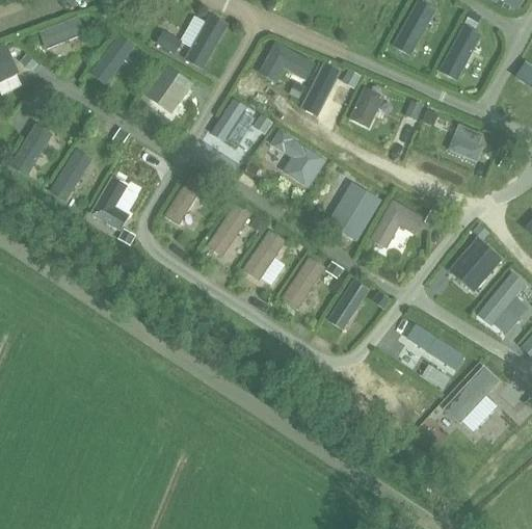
[(502,0),(517,8),(522,0),(502,0)]
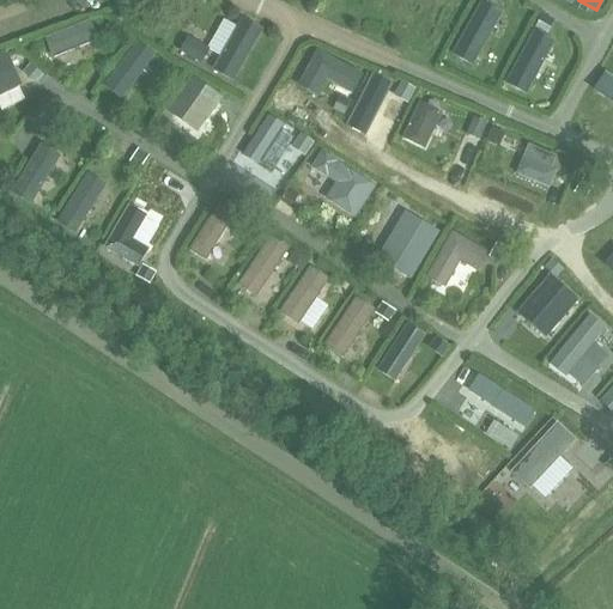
[(480,1),(453,53),(472,64),(501,12),(480,1)]
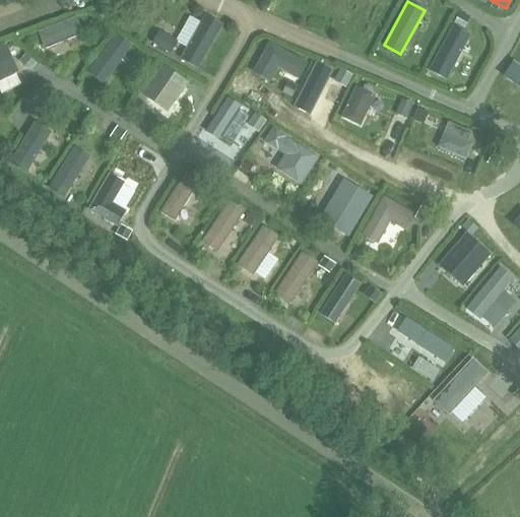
[(188,46),(181,57),(197,66),(221,23),(205,14),(201,21),(188,46)]
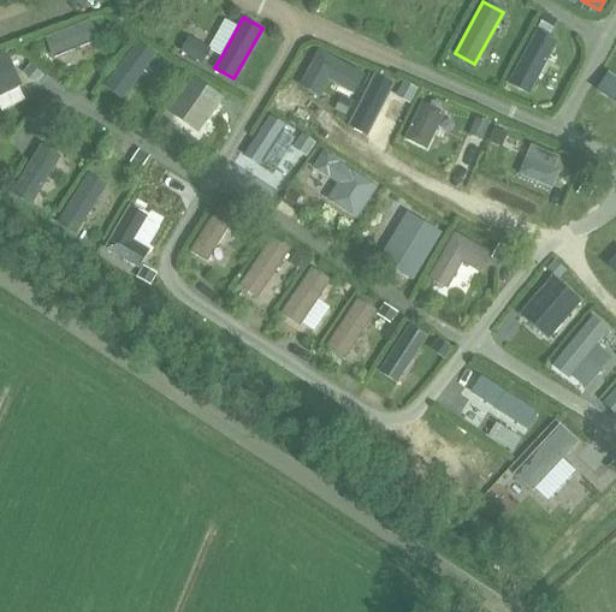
[(89,19),(47,36),(54,54),(96,37),(89,19)]
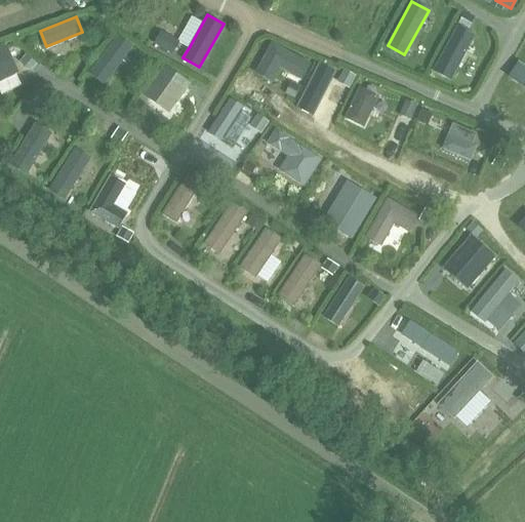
[(457,26),(434,70),(450,79),(474,34),(457,26)]
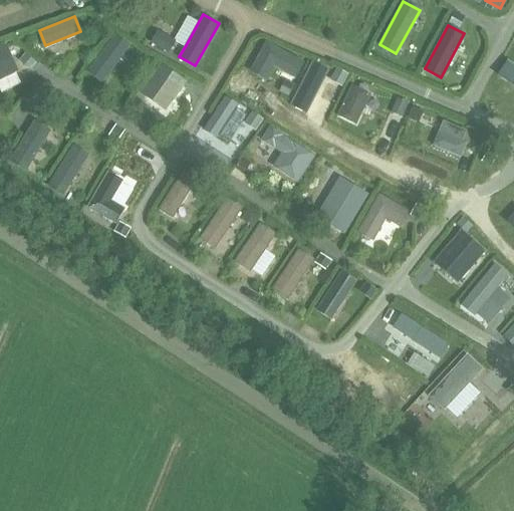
[(115,34),(88,69),(102,79),(129,44),(115,34)]
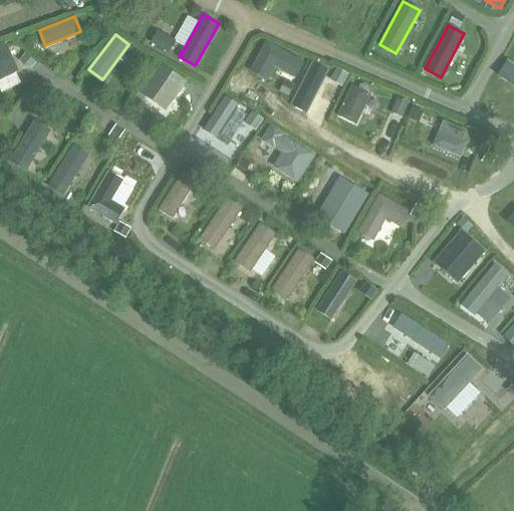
[(6,40),(0,42),(0,77),(19,69),(6,40)]
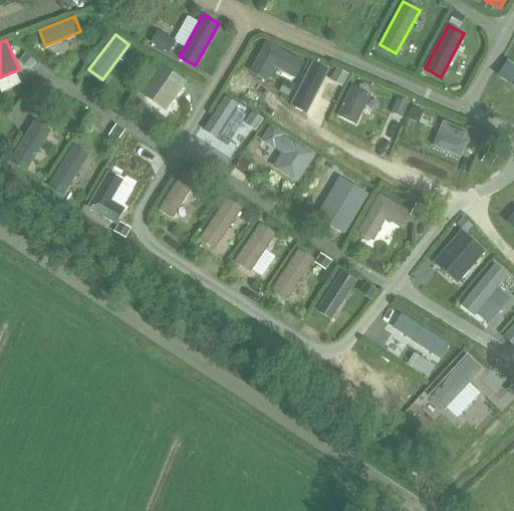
[(303,61),(267,41),(252,69),(266,77),(274,63),(295,75),(303,61)]
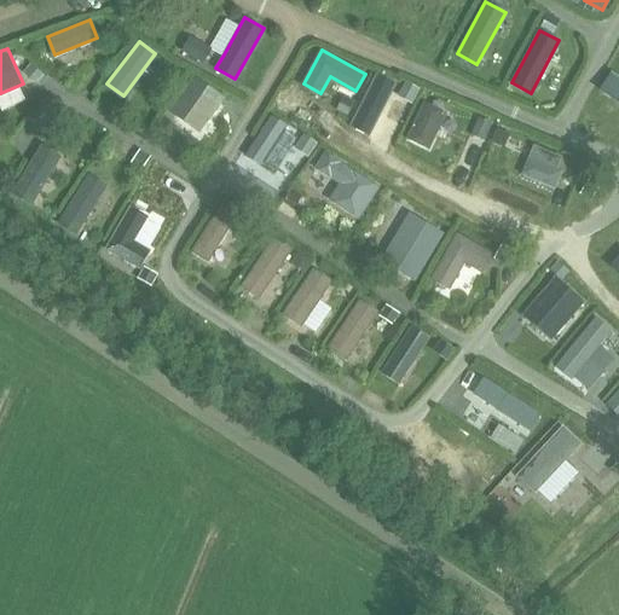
[(618,76),(611,71),(599,90),(618,102),(618,76)]
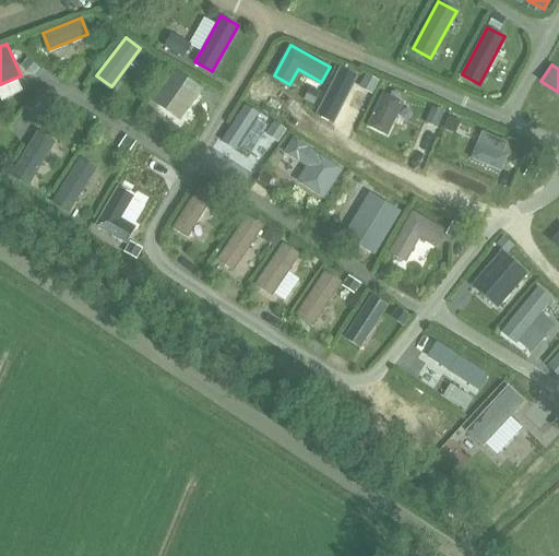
[(174,67),(151,98),(179,119),(202,86),(174,67)]
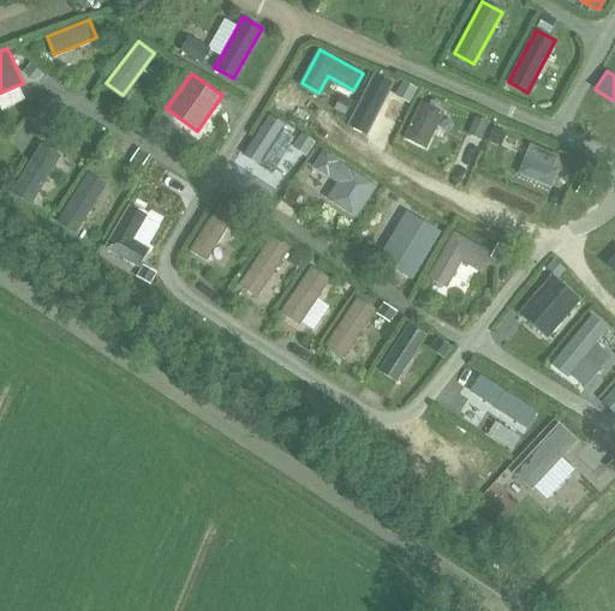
[(374,75),(347,126),(366,136),(393,84),(374,75)]
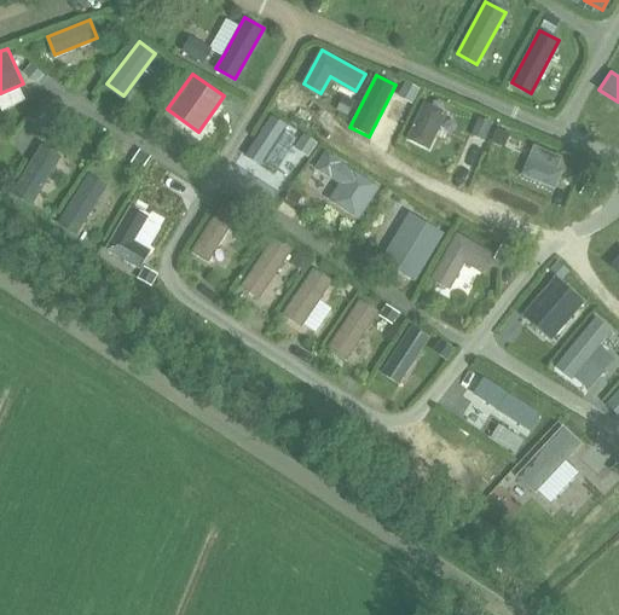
[(428,148),(445,111),(423,102),(406,137),(428,148)]
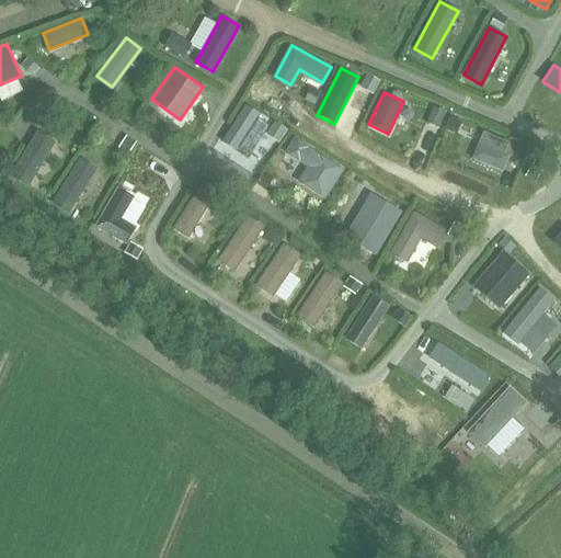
[(4,122),(16,126),(24,107),(13,102),(4,122)]
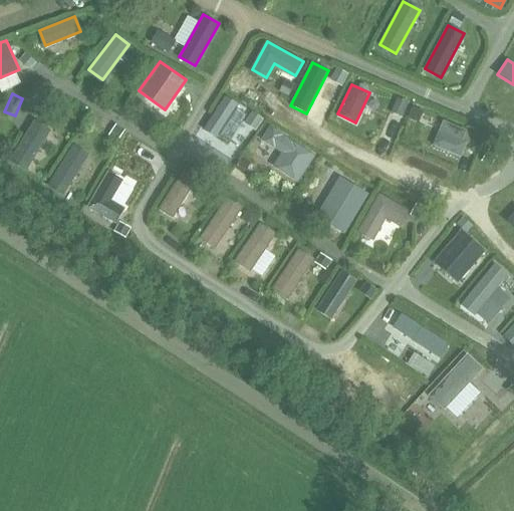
[(225,95),(203,129),(216,138),(218,134),(235,106),(238,103),(225,95)]
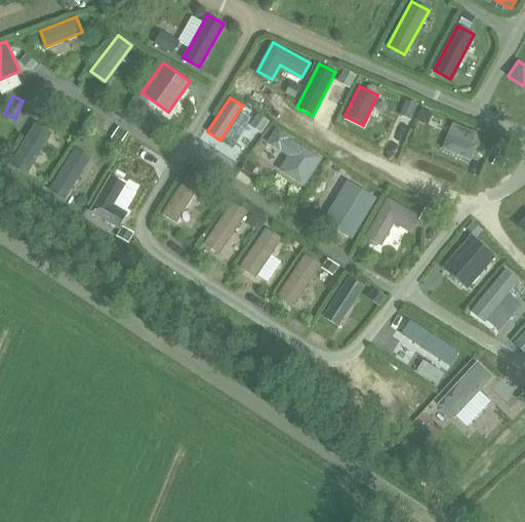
[(453,122),(449,132),(443,147),(471,158),(477,144),(473,143),(477,132),(453,122)]
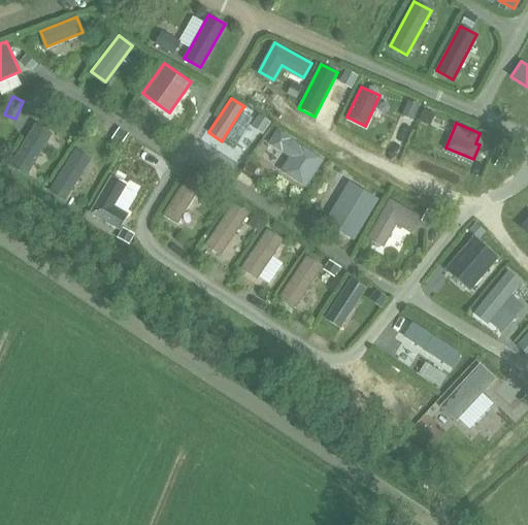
[(35,124),(11,163),(27,172),(51,133),(35,124)]
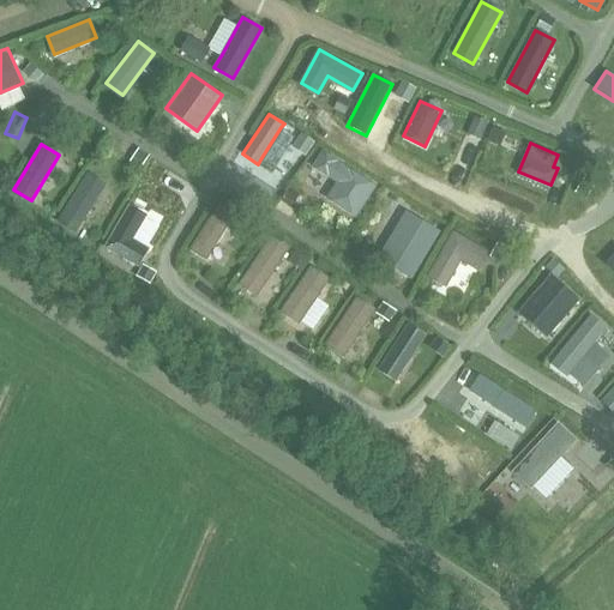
[(377,183),(323,149),(312,164),(337,181),(327,197),(356,216),(377,183)]
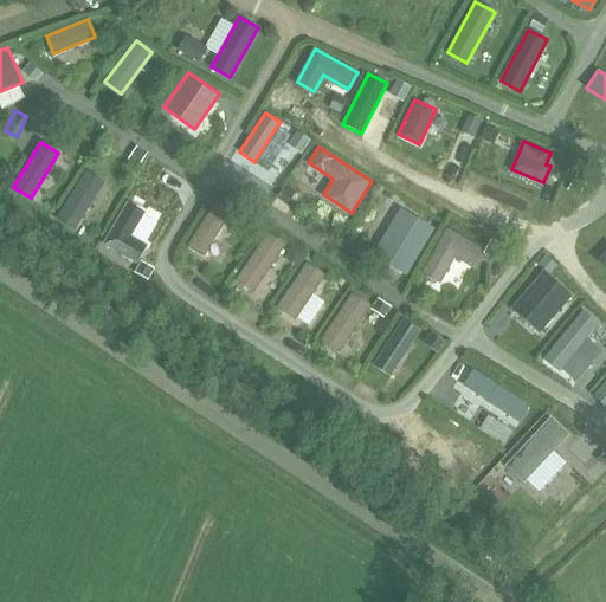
[(86,172),(58,217),(75,226),(103,182),(86,172)]
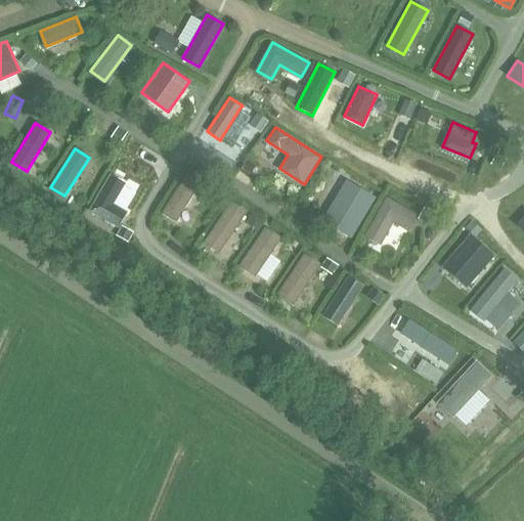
[(88,210),(119,227),(128,211),(115,203),(127,180),(110,171),(88,210)]
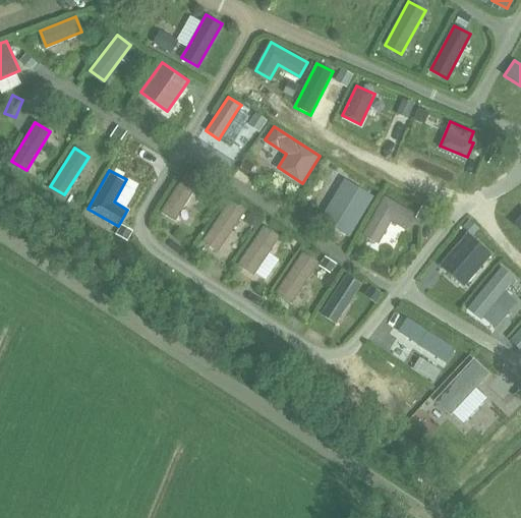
[(185,172),(161,211),(174,220),(198,181),(185,172)]
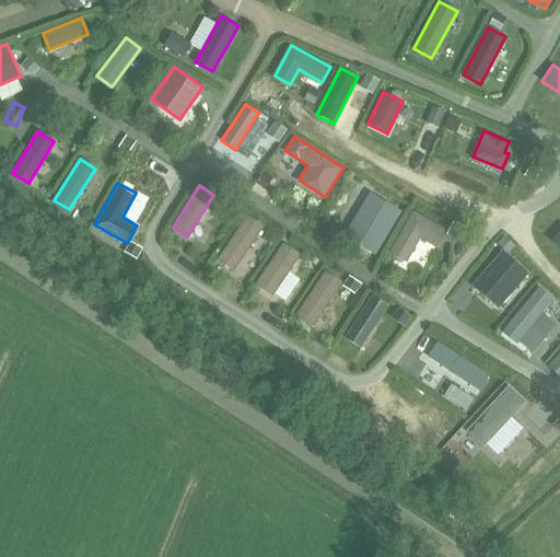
[(375,254),(401,211),(371,193),(346,235),(375,254)]
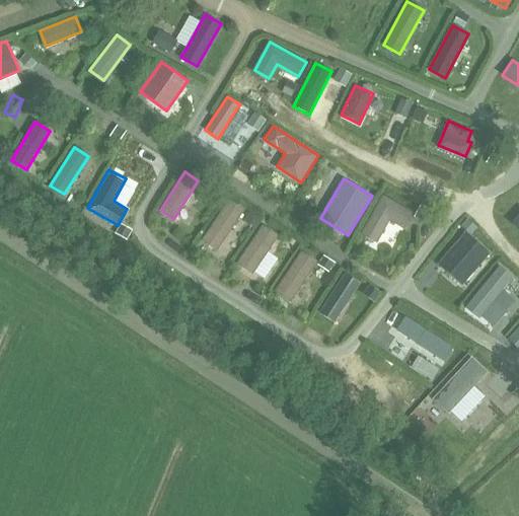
[(383,194),(361,232),(377,241),(389,219),(403,227),(414,211),(383,194)]
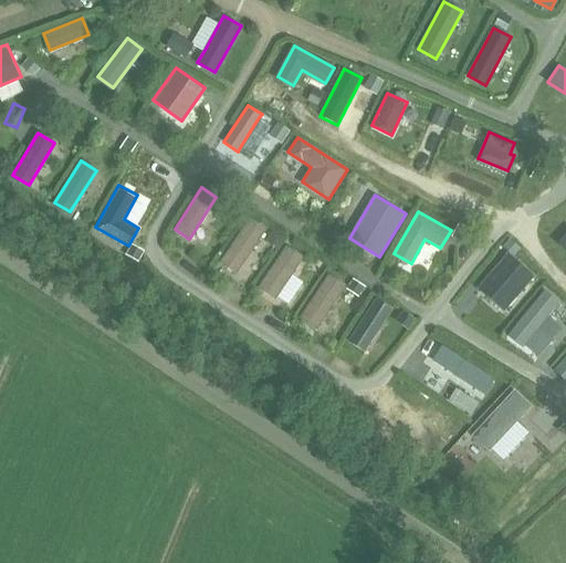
[(250,218),(222,259),(224,260),(224,263),(232,268),(236,268),(238,269),(265,229),(250,218)]
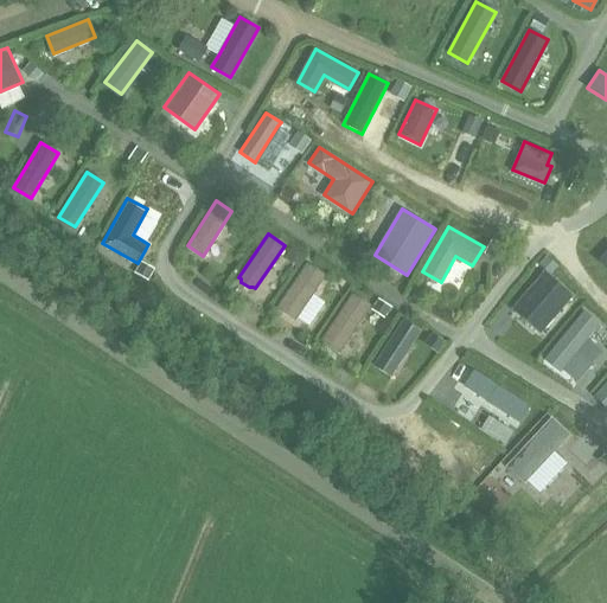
[(307,264),(279,307),(295,318),(311,295),(324,275),(307,264)]
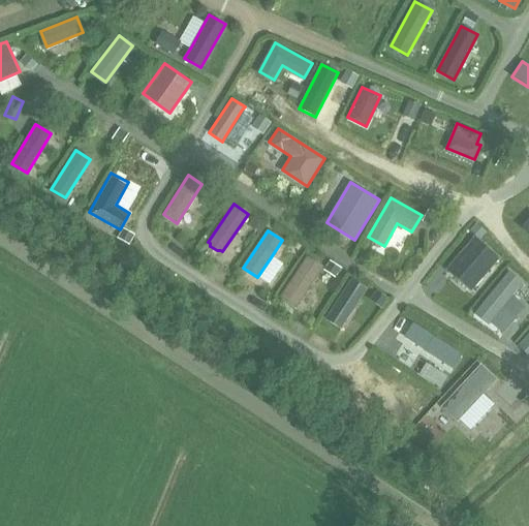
[(474,238),(452,264),(468,277),(467,278),(475,285),(483,277),(481,276),(497,257),(474,238)]
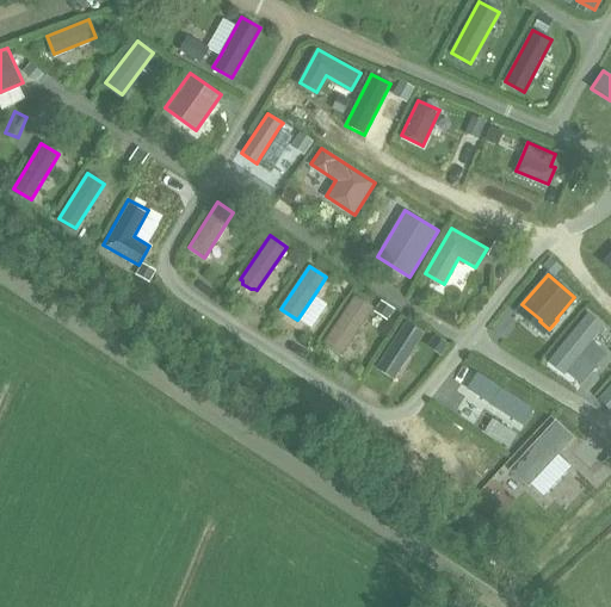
[(355,297),(326,340),(341,351),(371,308),(355,297)]
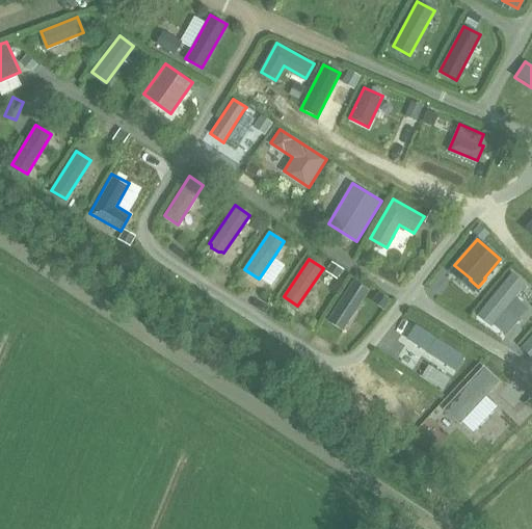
[(514,267),(477,312),(490,323),(528,279),(514,267)]
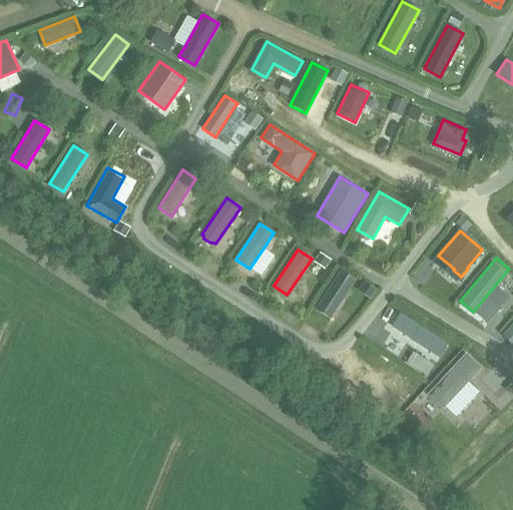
[(341,266),(322,294),(347,310),(365,283),(341,266)]
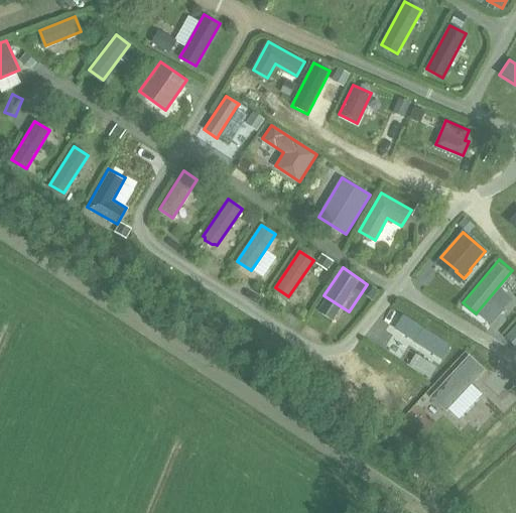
[(404,313),(396,328),(441,357),(450,343),(404,313)]
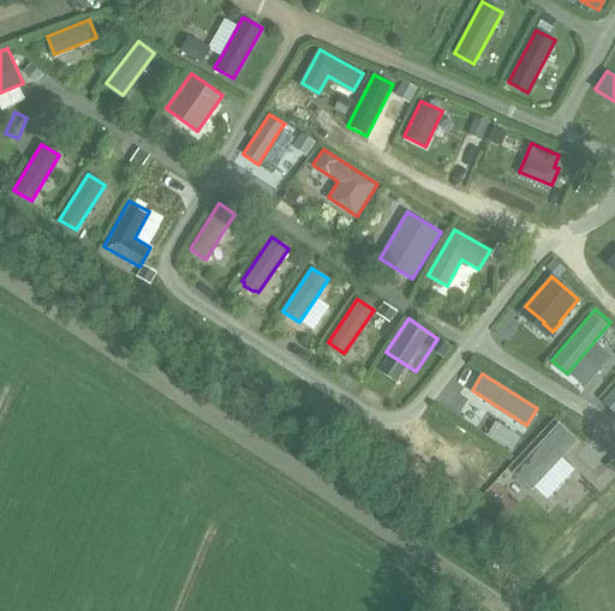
[(614,387),(603,400),(614,412),(614,387)]
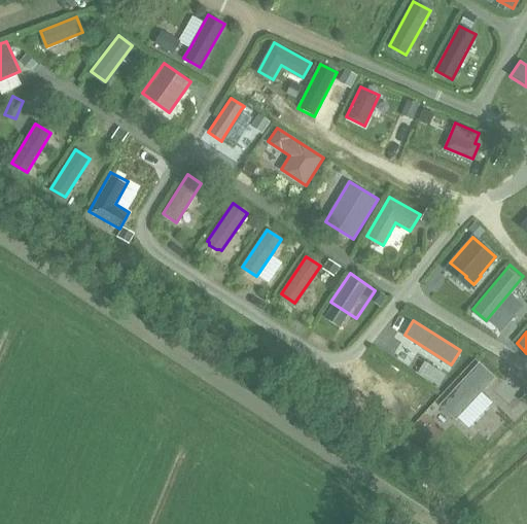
[(481,358),(440,403),(455,417),(496,374),(481,358)]
